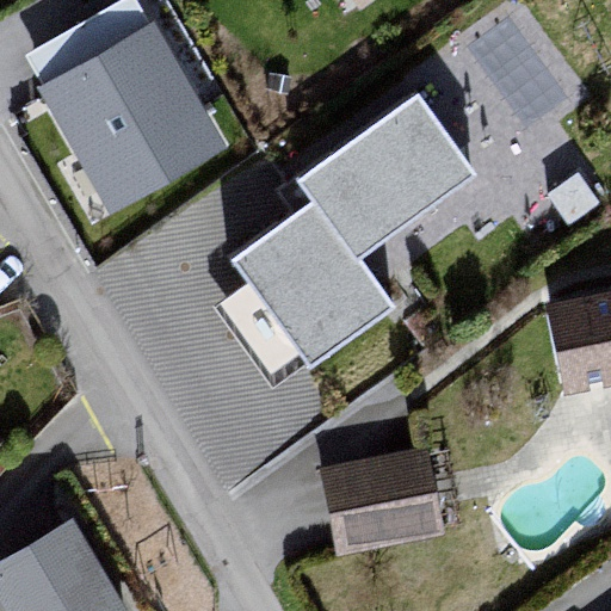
[(155,22),(41,86),(111,210),(226,146),(155,22)]
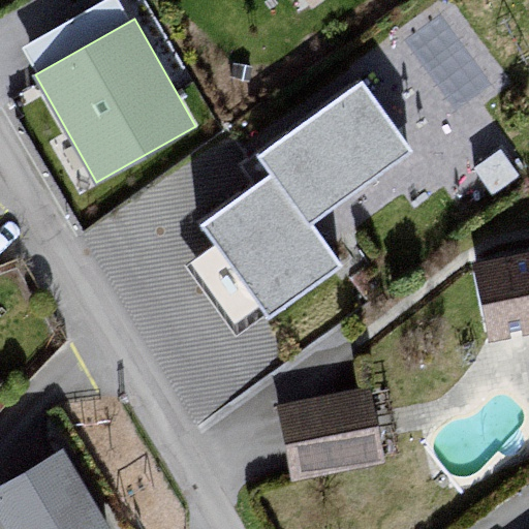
[(363,79),(257,155),(272,176),(204,225),(268,313),(339,261),(311,222),(413,148),(363,79)]
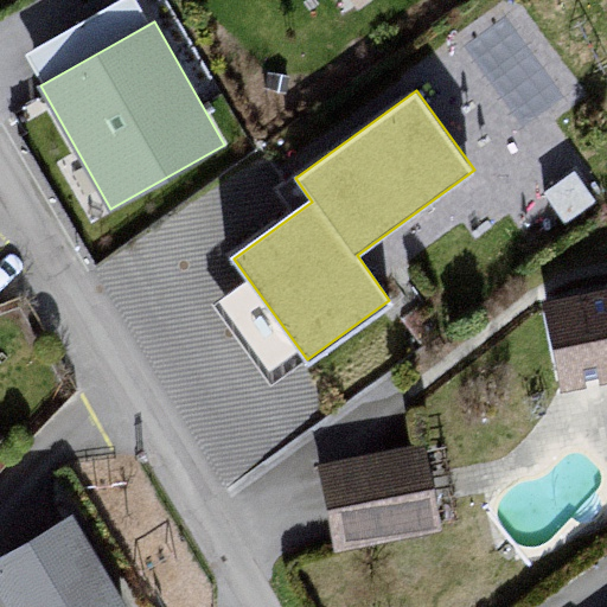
[(606,270),(517,286),(534,383),(606,372),(606,270)]
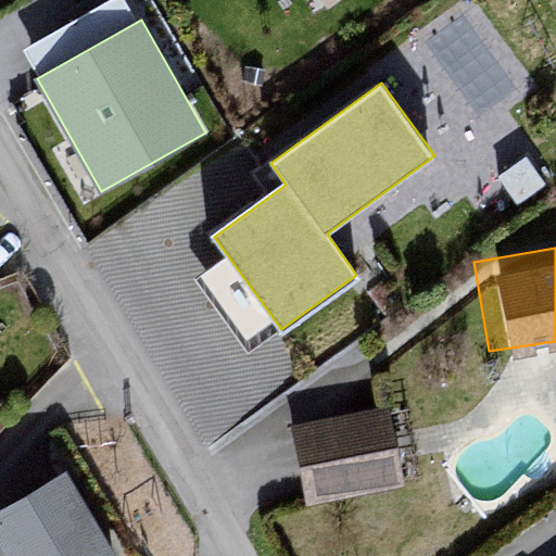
[(373,406),(278,424),(292,501),(388,492),(373,406)]
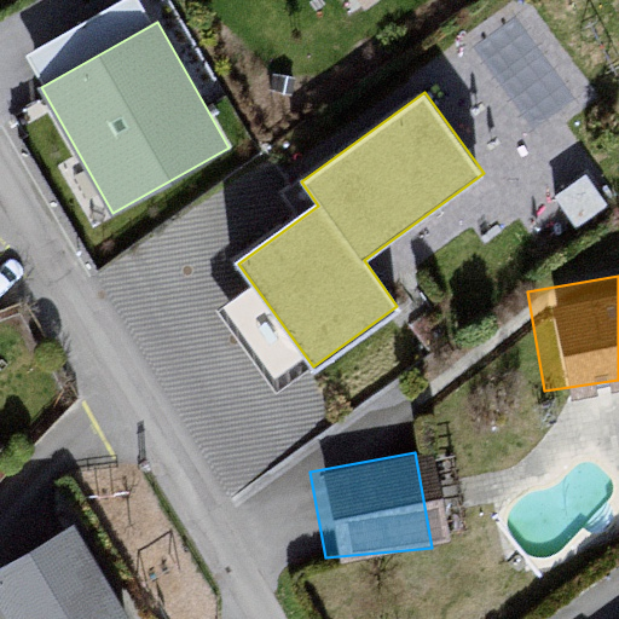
[(108,618),(48,519),(0,545),(0,618),(108,618)]
